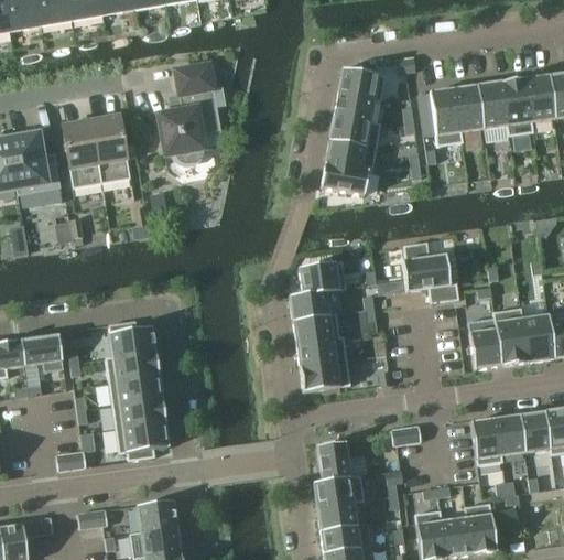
[(0,0),(0,32),(10,31),(3,0),(0,0)]
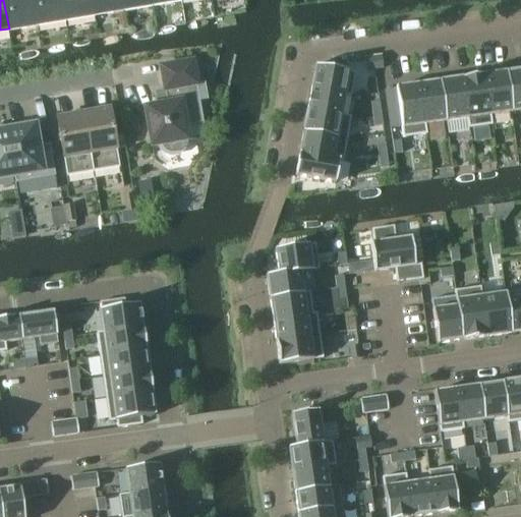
[(3,0),(9,29),(38,23),(34,0),(3,0)]
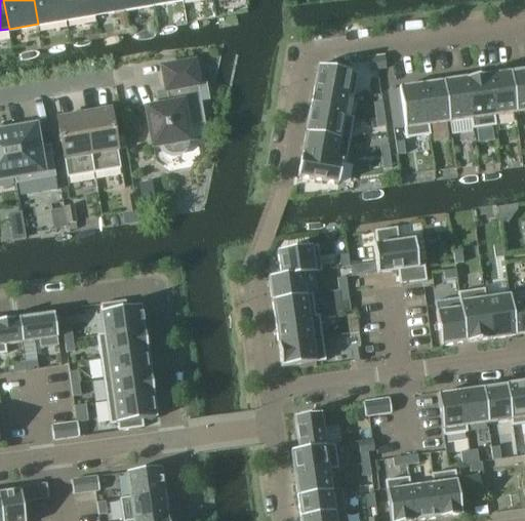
[(34,0),(38,24),(67,18),(64,0),(34,0)]
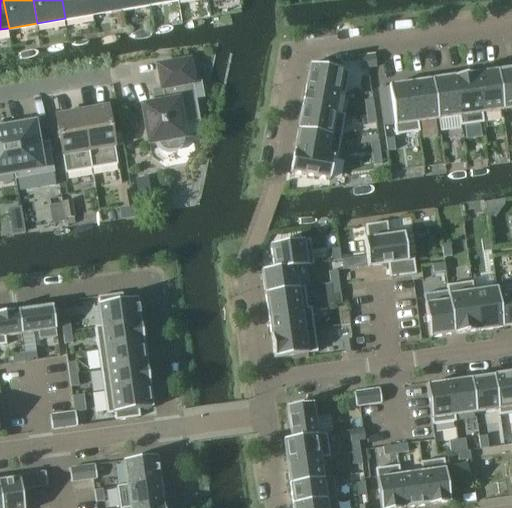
[(62,0),(65,18),(94,13),(91,0),(62,0)]
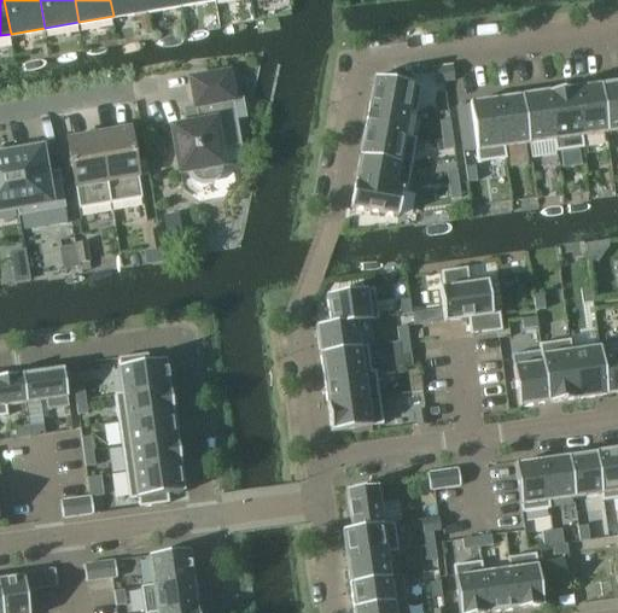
[(110,0),(114,16),(147,10),(145,0),(110,0)]
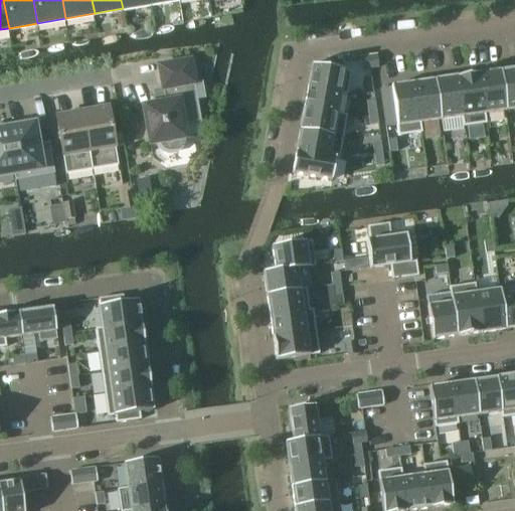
[(121,0),(123,8),(151,3),(151,0),(121,0)]
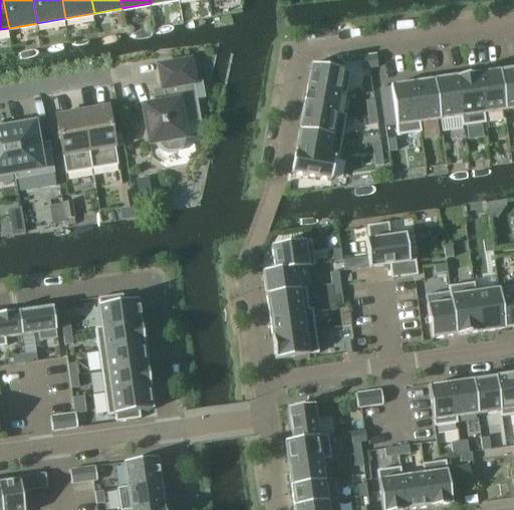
[(378,64),(376,51),(367,52),(369,65),(378,64)]
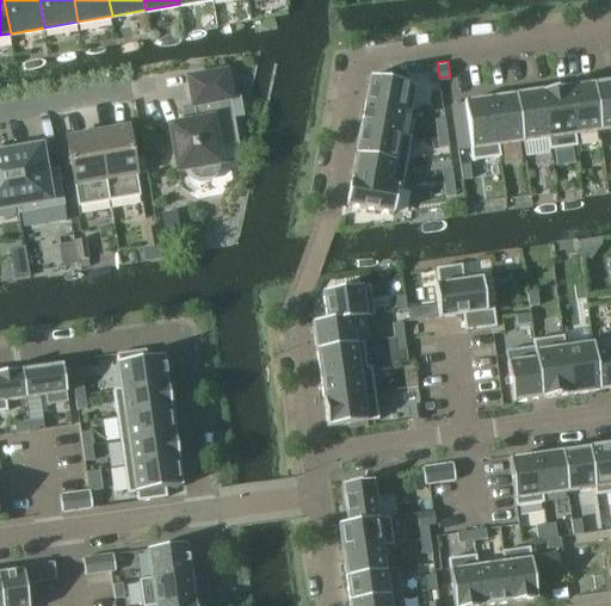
[(439,78),(437,62),(427,63),(430,79),(439,78)]
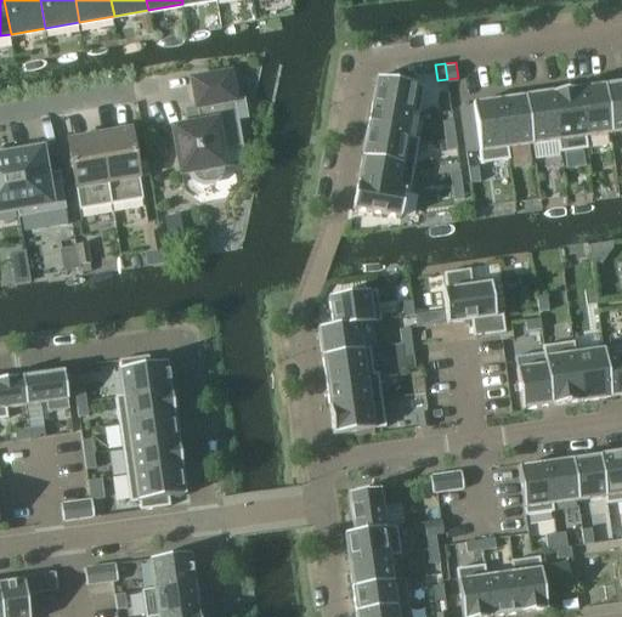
[(244,145),(231,69),(193,75),(198,103),(193,103),(190,111),(191,122),(174,124),(182,170),(188,169),(190,173),(194,179),(203,182),(214,180),(222,174),(224,167),(224,163),(225,162),(221,140),(241,136),(242,145),(244,145)]
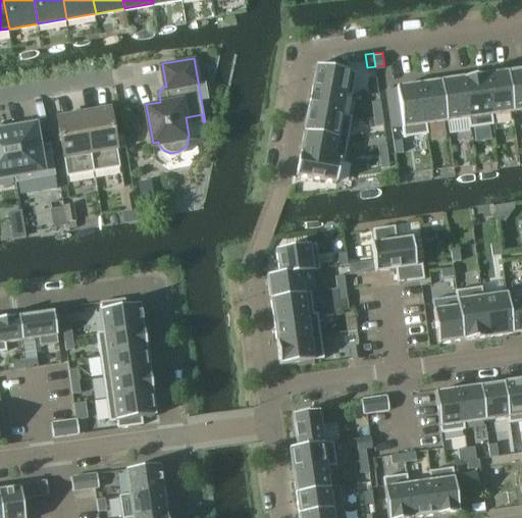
[(312,86),(346,92),(352,93),(357,68),(316,61),(312,86)]
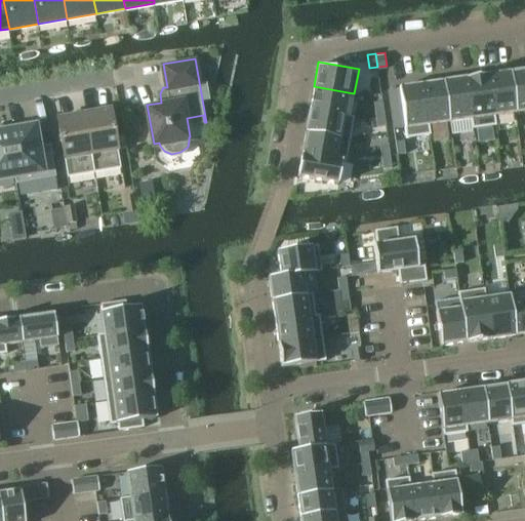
[(524,66),(510,68),(516,110),(524,108),(524,66)]
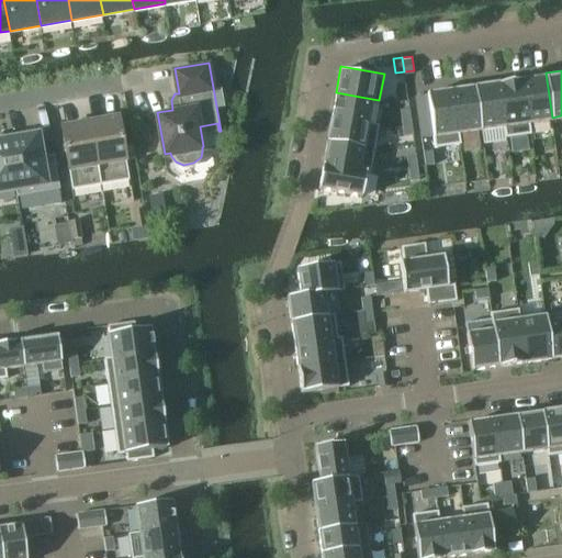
[(546,73),(523,76),(529,121),(530,121),(552,118),(546,73)]
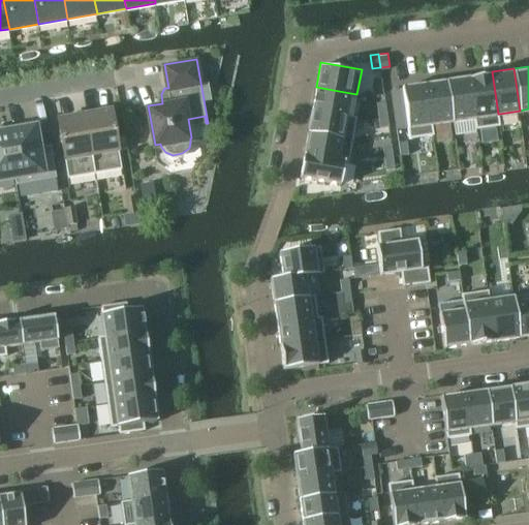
[(492,71),(469,75),(475,117),(474,117),(475,126),(500,123),(499,114),(498,114),(492,71)]
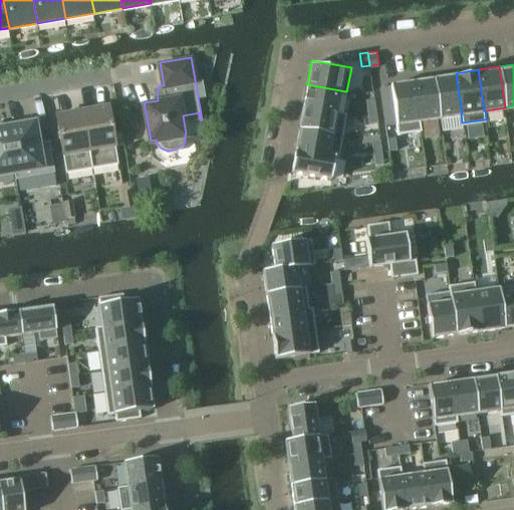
[(456,73),(435,75),(441,116),(442,129),(463,125),(462,122),(461,113),(462,113),(456,73)]
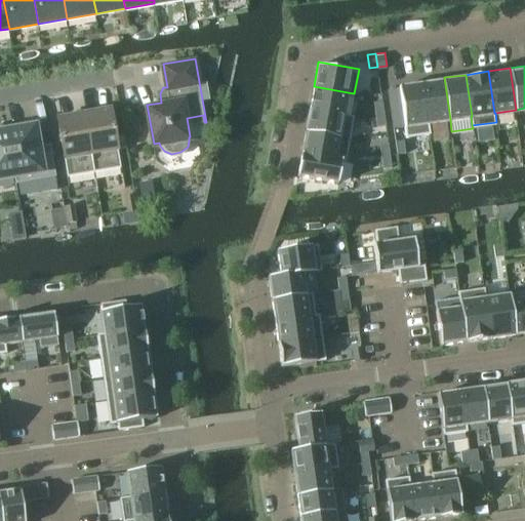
[(444,77),(422,81),(429,122),(430,122),(450,119),(444,77)]
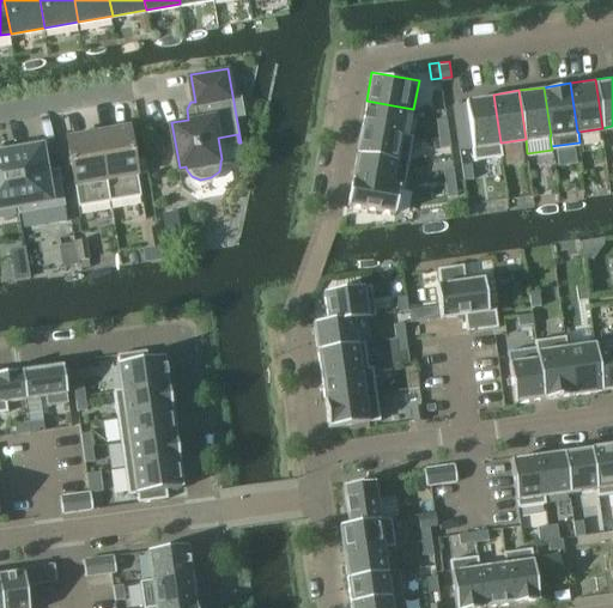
[(493,95),(466,98),(466,99),(468,111),(469,122),(471,133),(472,145),(474,158),(503,153),(502,143),(501,143),(493,95)]
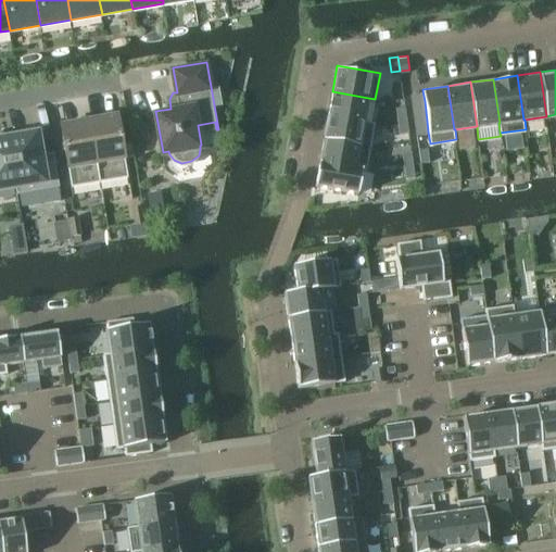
[(422,90),(411,92),(412,103),(425,101),(422,90)]
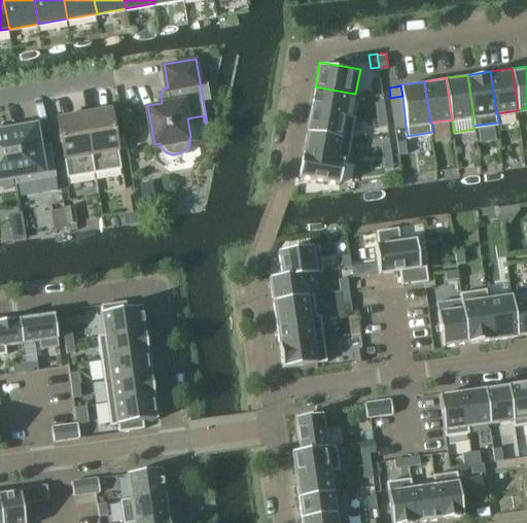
[(345,112),(349,93),(315,86),(311,106),(345,112)]
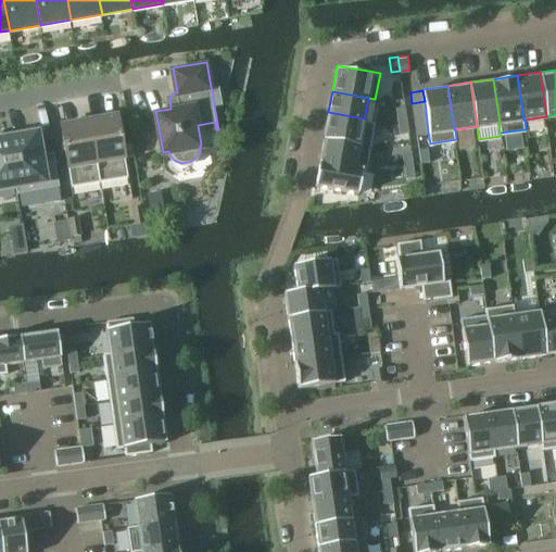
[(425,101),(412,103),(413,113),(426,111),(425,101)]
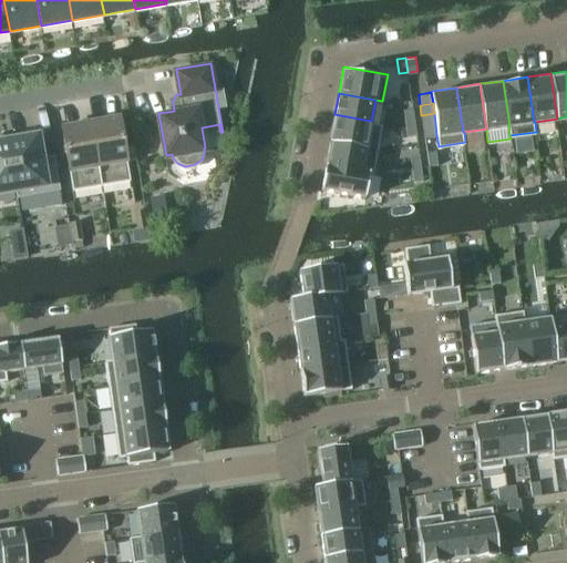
[(405,121),(414,120),(413,106),(404,108),(405,121)]
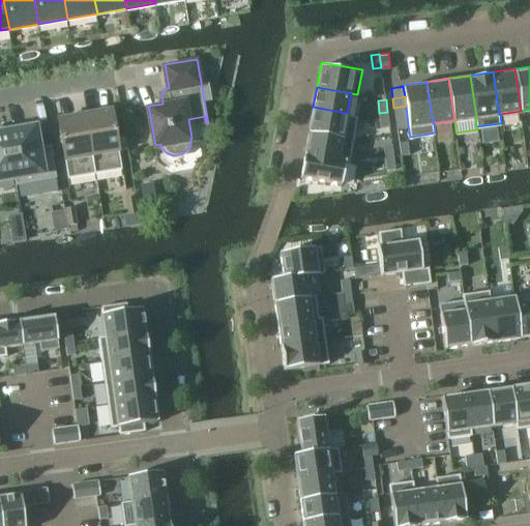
[(406,106),(393,108),(394,116),(407,115),(406,106)]
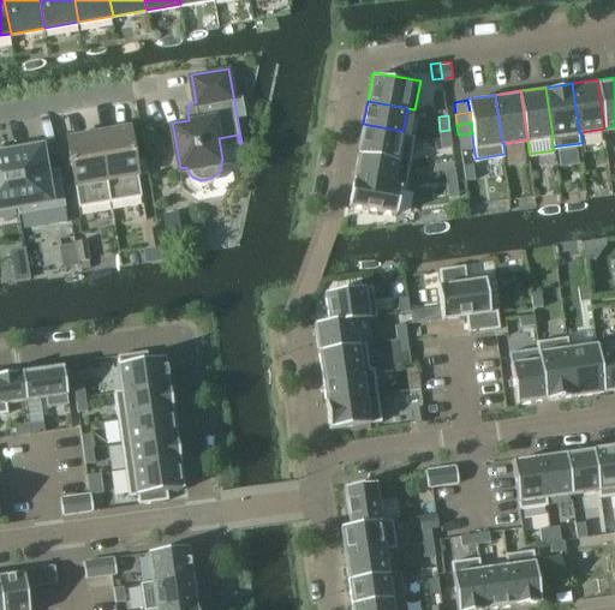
[(416,133),(402,131),(363,124),(358,150),(411,160),(416,133)]
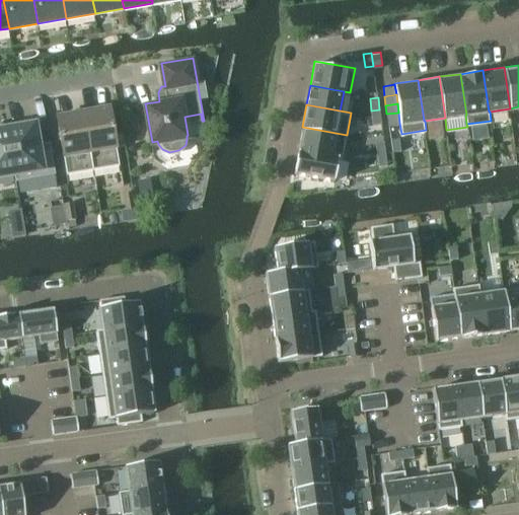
[(109,105),(83,109),(93,167),(120,163),(109,105)]
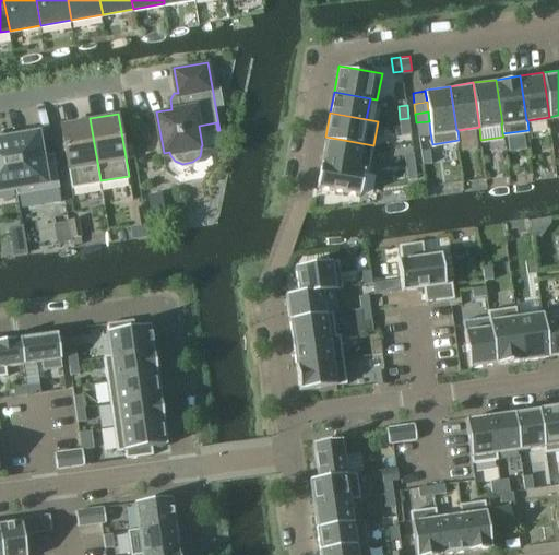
[(61,124),(72,186),(100,180),(90,118),(61,124)]
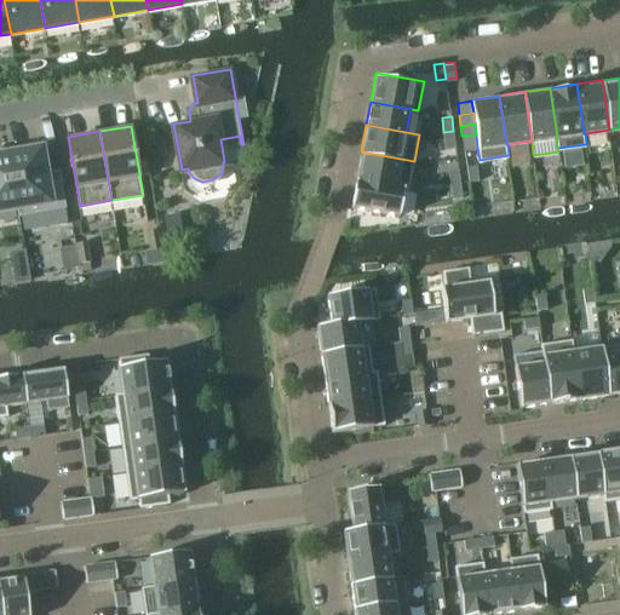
[(446,147),(455,145),(453,131),(443,132),(446,147)]
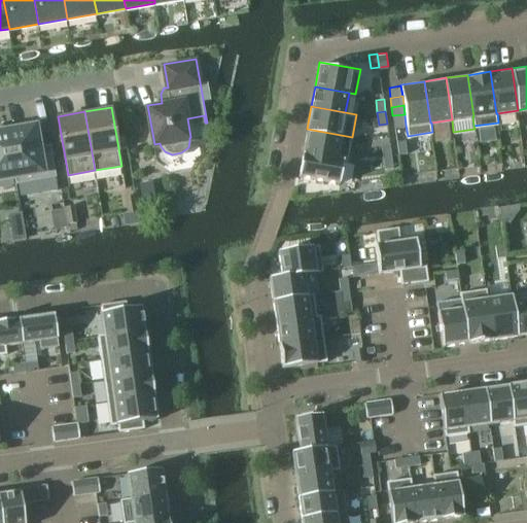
[(392,115),(394,126),(406,125),(405,114),(392,115)]
